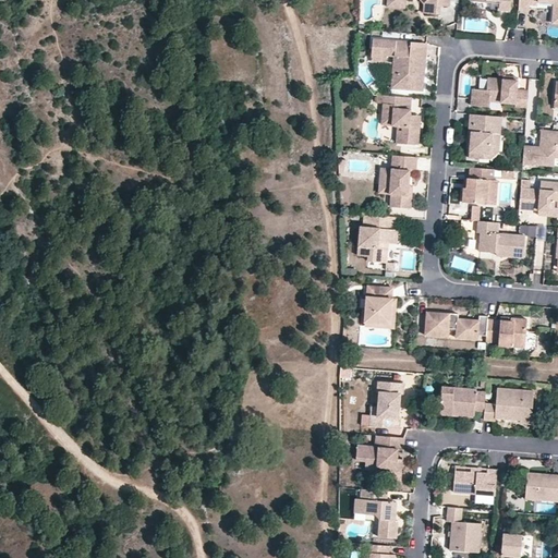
[(422,0),(426,3),(424,7),(423,13),(441,15),(441,5),(441,0),(387,0),(387,9),(399,10),(399,0),(422,0)]
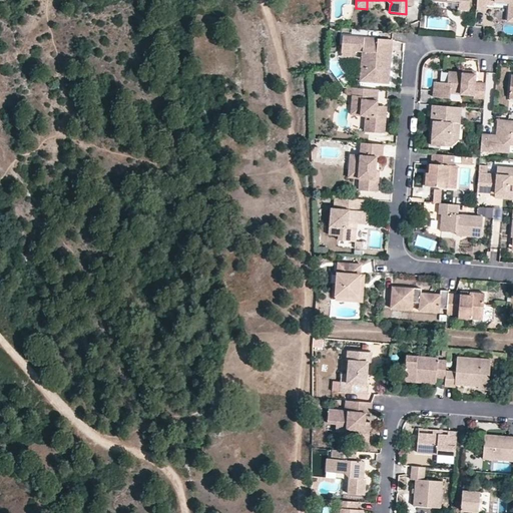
[(434,0),(435,2),(446,2),(446,0),(458,0),(458,3),(458,9),(468,10),(469,0),(434,0)]
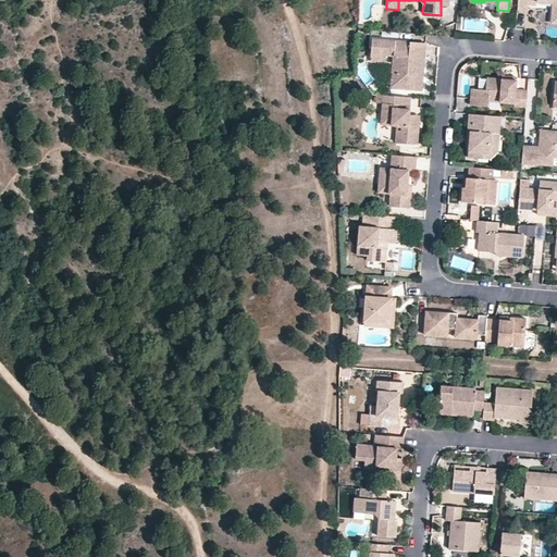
[(535,0),(535,3),(552,4),(552,9),(551,26),(556,26),(556,0),(518,0),(518,11),(529,12),(529,8),(529,0),(535,0)]
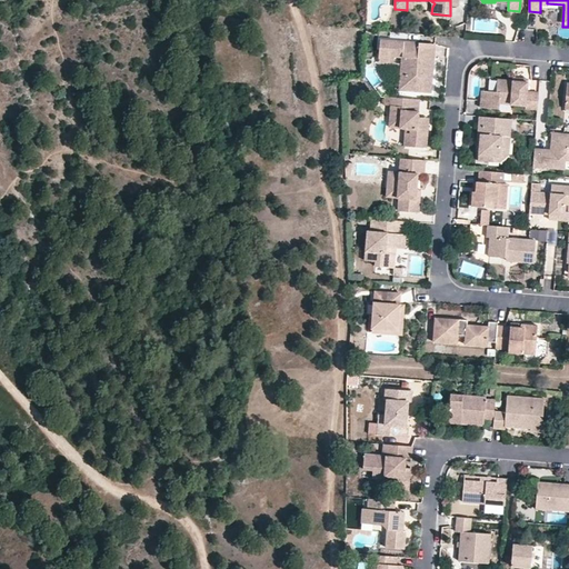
[(429,81),(429,75),(435,75),(436,57),(427,56),(428,41),(381,37),(380,53),(396,55),(403,57),(401,88),(433,90),(435,81),(429,81)]
